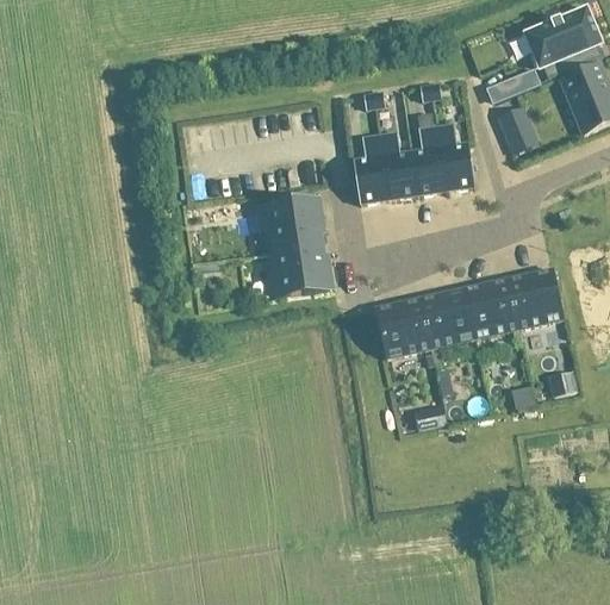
[(602,55),(598,43),(601,42),(586,6),(524,32),(539,68),(542,66),(547,78),(597,57),(602,55)]
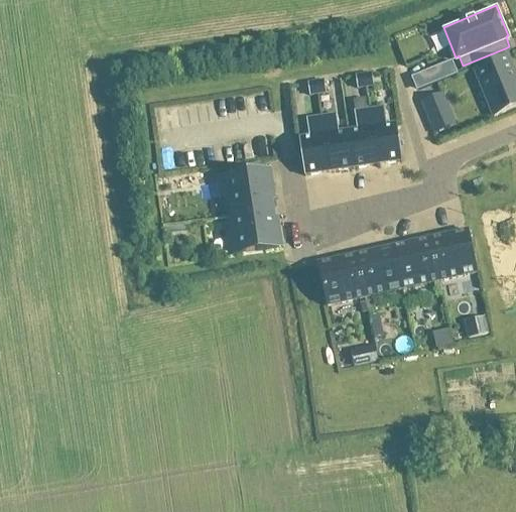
[(474,67),(493,113),(515,103),(515,76),(506,52),(474,67)]
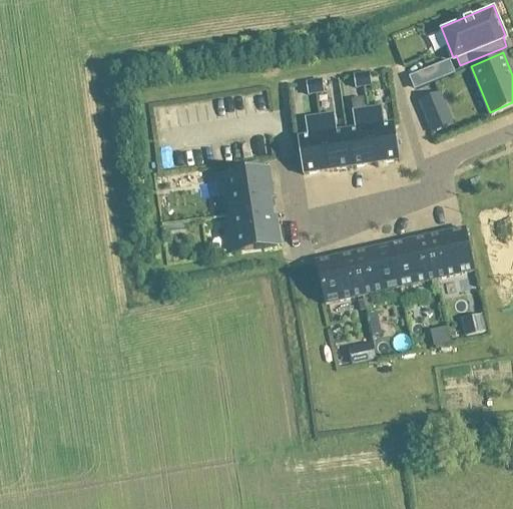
[(449,56),(426,66),(432,79),(454,70),(449,56)]
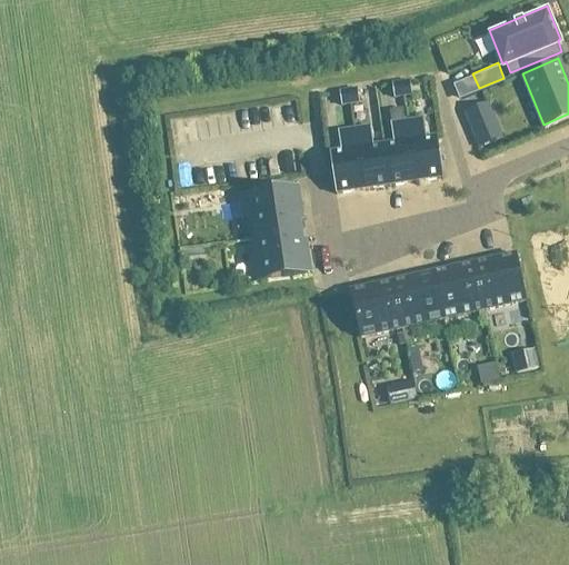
[(409,77),(400,78),(402,92),(411,90),(409,77)]
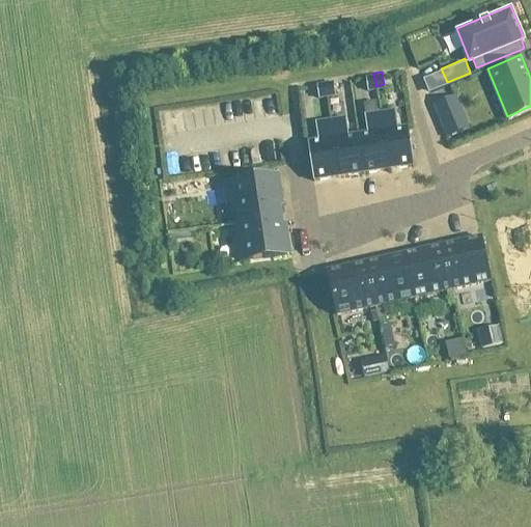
[(375,86),(373,73),(365,75),(367,87),(375,86)]
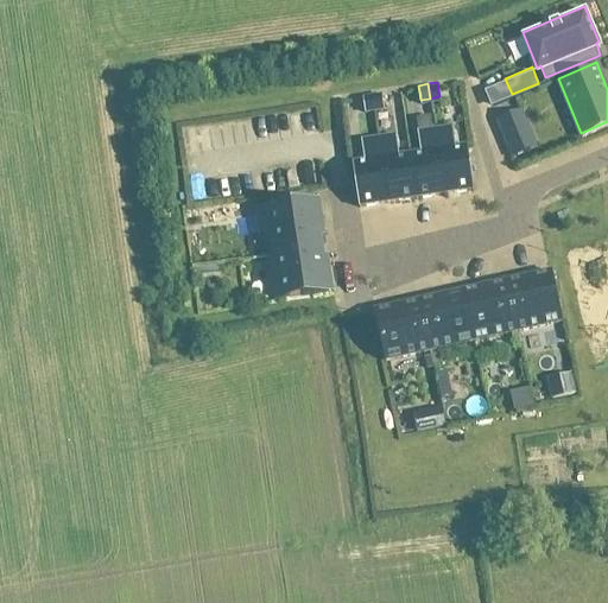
[(381,90),(371,93),(373,107),(382,106),(381,90)]
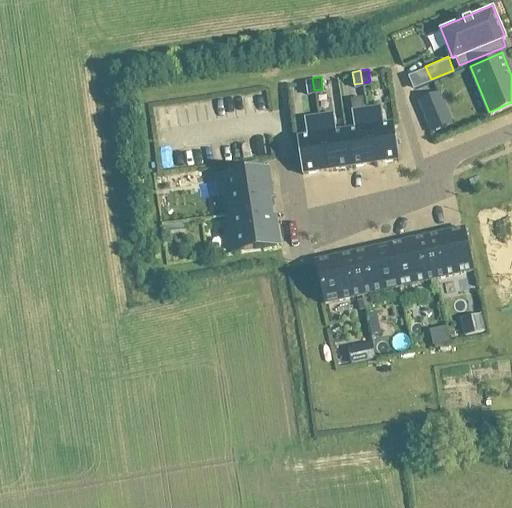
[(314,90),(312,78),(305,79),(306,91),(314,90)]
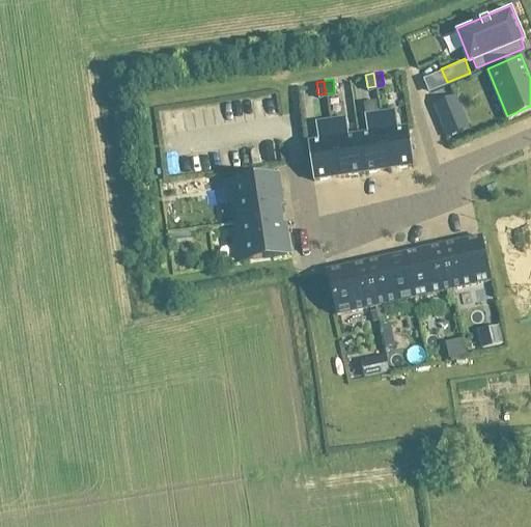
[(447,134),(458,129),(468,125),(459,106),(450,109),(439,114),(447,134)]
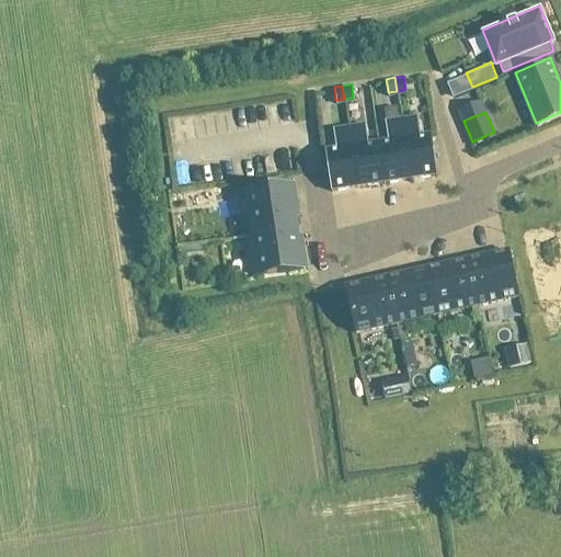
[(416,113),(400,115),(403,135),(409,175),(436,171),(431,131),(420,133),(416,113)]
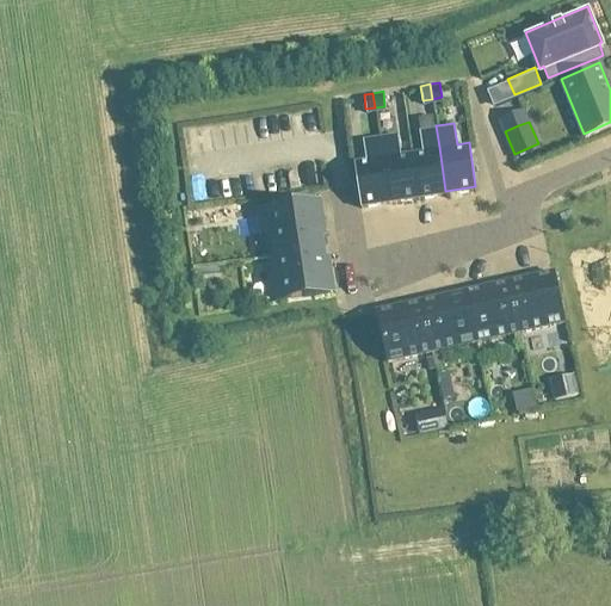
[(439,147),(436,125),(419,128),(421,149),(411,150),(418,195),(445,191),(439,147)]
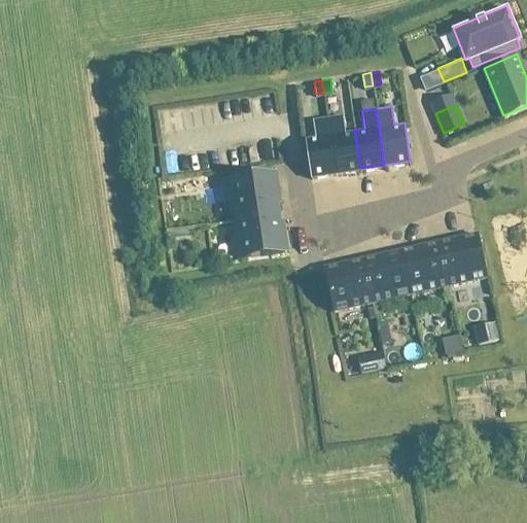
[(360,168),(354,130),(345,132),(342,113),(327,115),(330,134),(336,172),(360,168)]
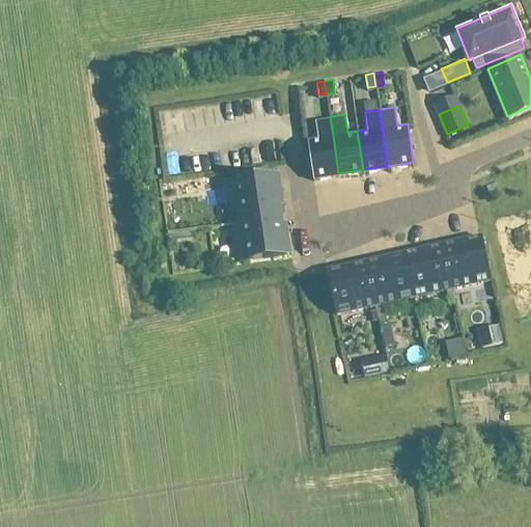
[(333,135),(330,116),(314,118),(317,137),(307,139),(312,176),(338,173),(333,135)]
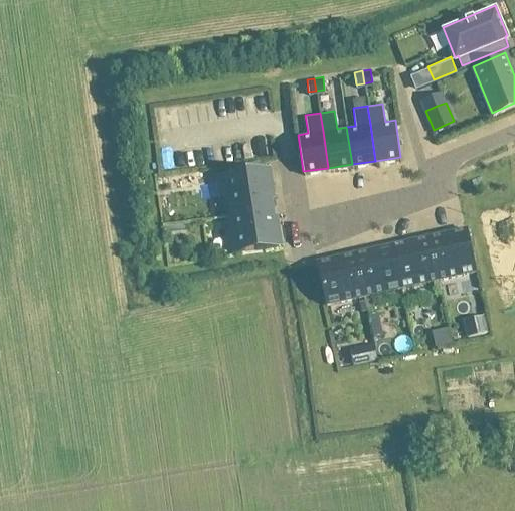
[(227,216),(273,209),(267,171),(261,172),(259,160),(229,164),(230,176),(221,177),(227,216)]
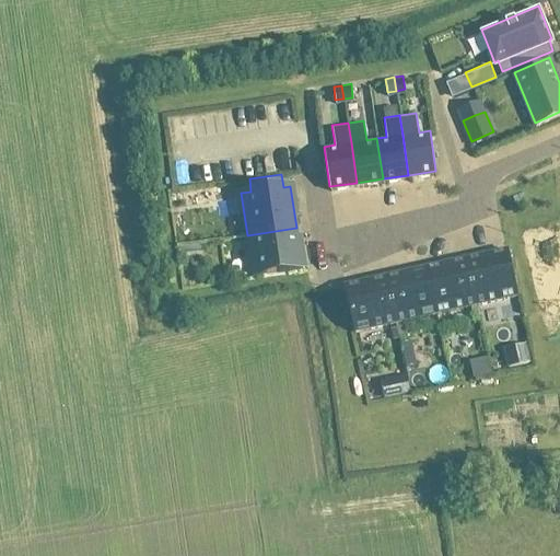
[(203,240),(201,228),(185,231),(188,243),(203,240)]
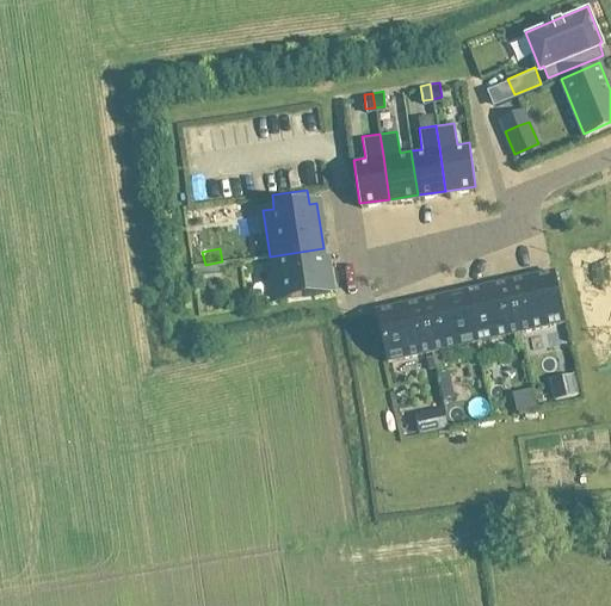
[(329,288),(323,248),(270,257),(276,296),(329,288)]
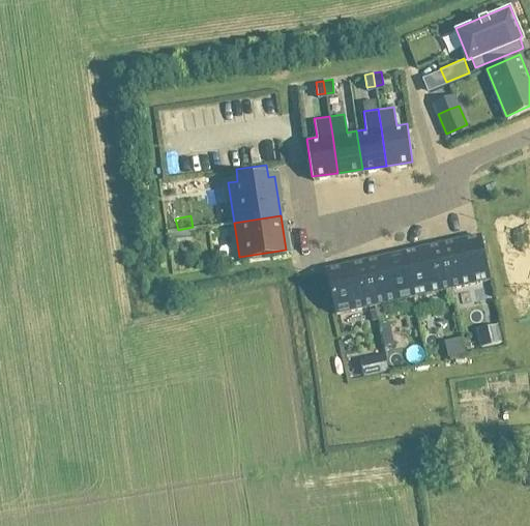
[(440,241),(450,286),(489,278),(479,232),(440,241)]
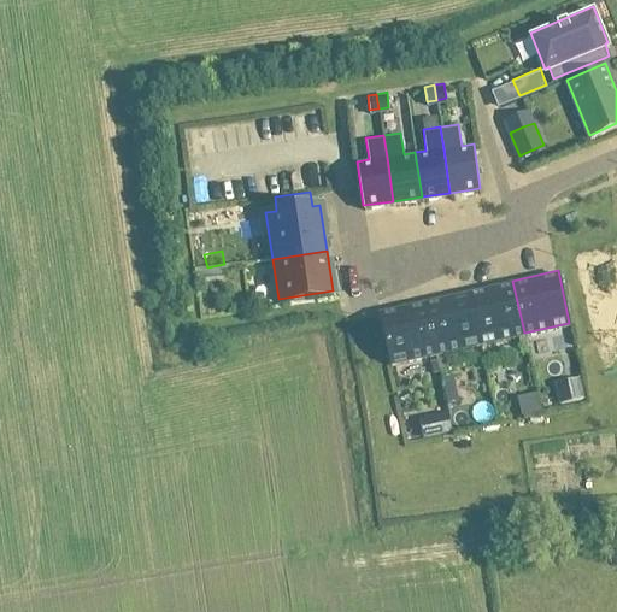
[(524,333),(512,281),(468,290),(480,342),(524,333)]
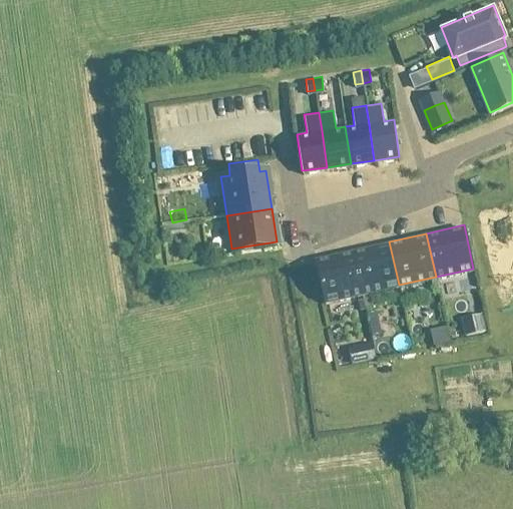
[(399,285),(389,241),(353,249),(362,293),(399,285)]
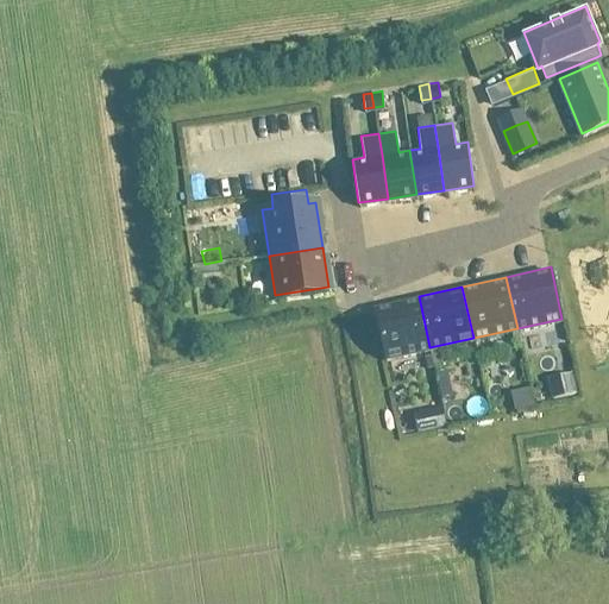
[(385,357),(429,347),(419,296),(374,306),(385,357)]
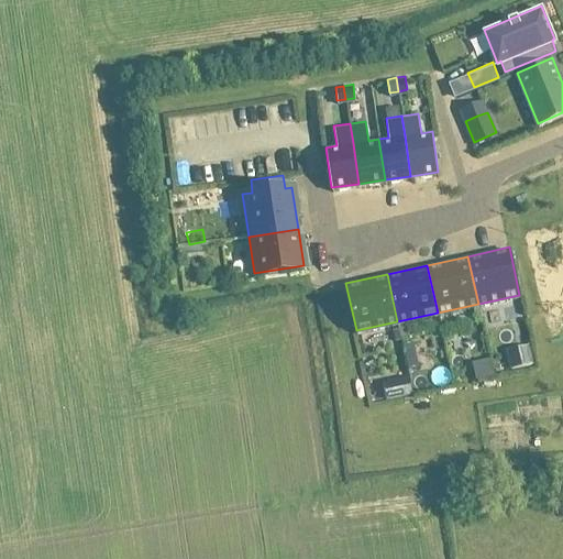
[(533,331),(520,335),(525,355),(538,352),(533,331)]
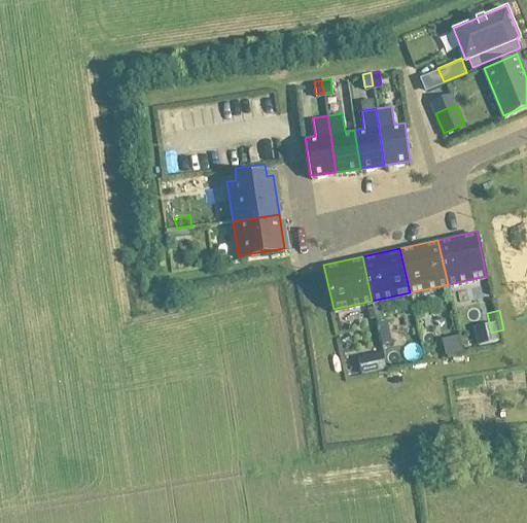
[(361,352),(364,363),(390,357),(388,346),(361,352)]
